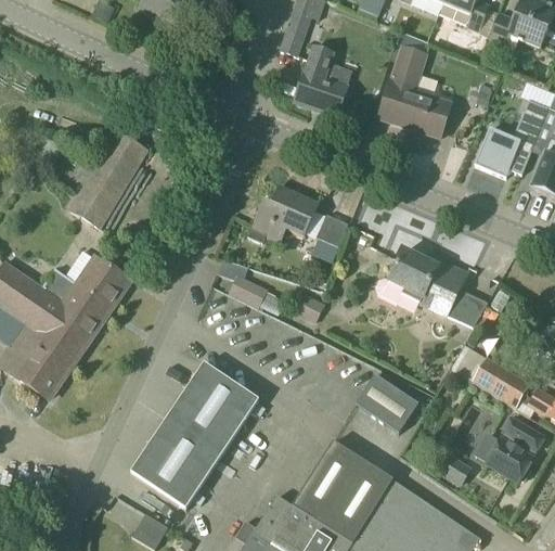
[(143,0),(139,9),(172,26),(173,24),(181,28),(185,26),(190,17),(189,12),(181,9),(184,0),(143,0)]
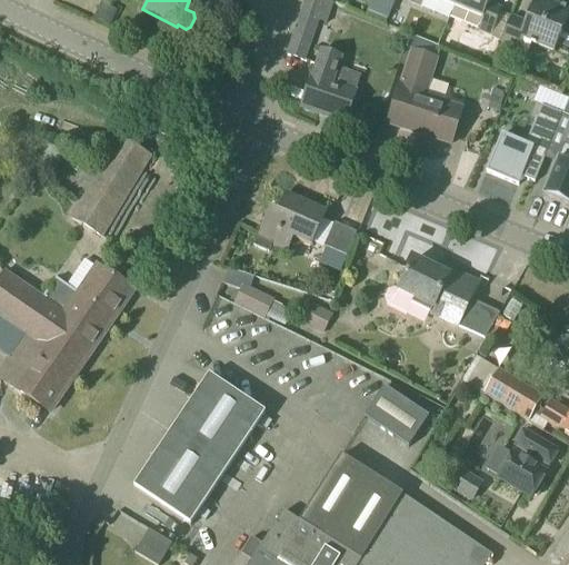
[(328,16),(332,2),(333,2),(335,0),(305,0),(287,52),(303,58),(318,18),(327,20),(328,16)]
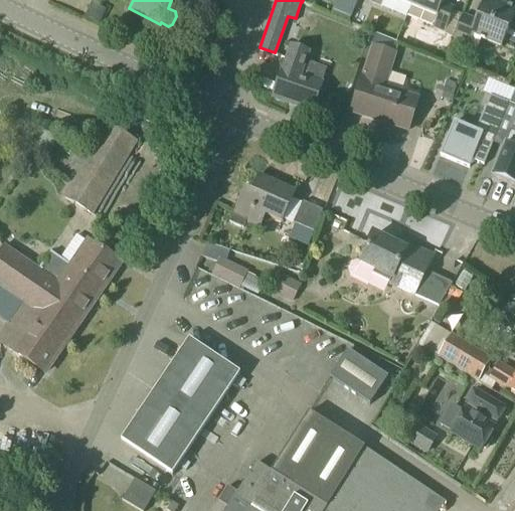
[(333,0),(331,6),(350,14),(356,0),(333,0)]
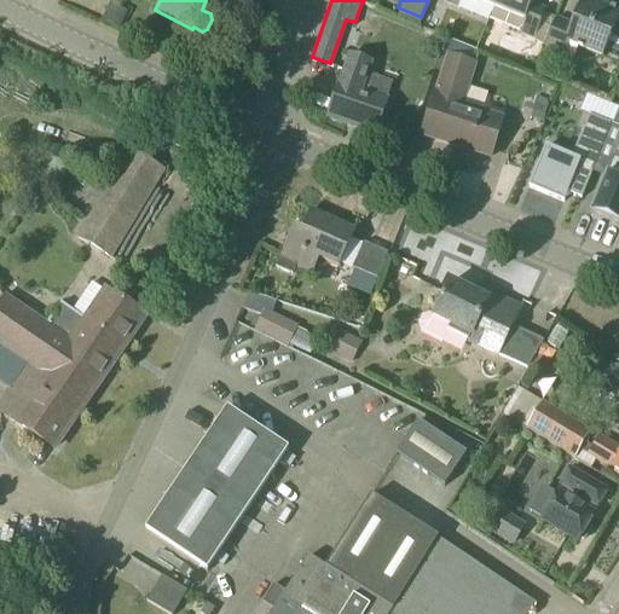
[(534,34),(547,7),(532,1),(532,0),(496,0),(493,5),(489,15),(490,16),(534,34)]
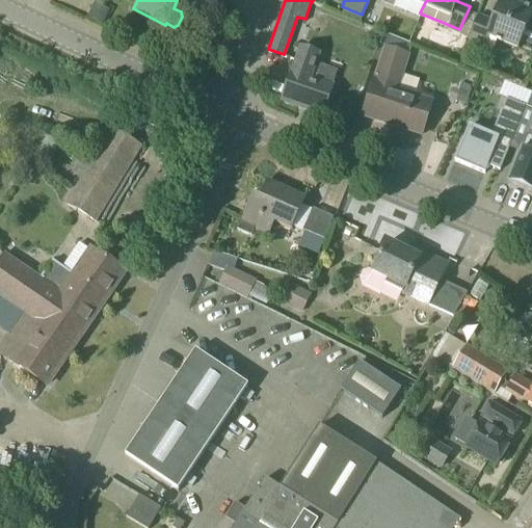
[(468,36),(458,59),(468,63),(477,40),(485,44),(493,47),(497,37),(517,47),(521,38),(531,15),(531,11),(531,6),(514,0),(499,0),(491,19),(478,12),(469,33),(468,36)]
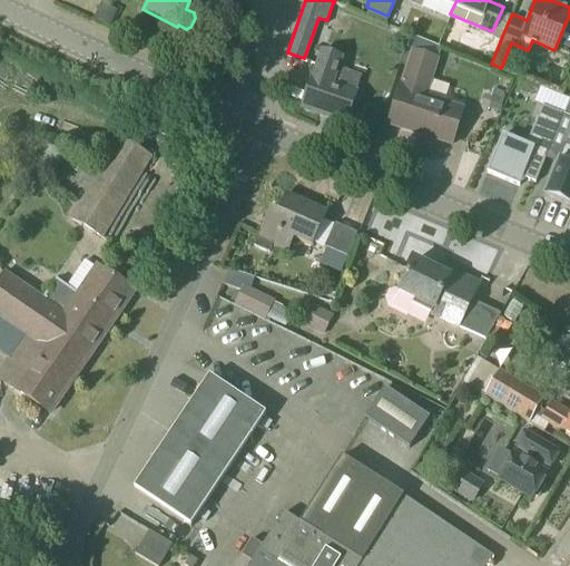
[(412,32),(408,44),(413,46),(438,55),(442,44),(412,32)]
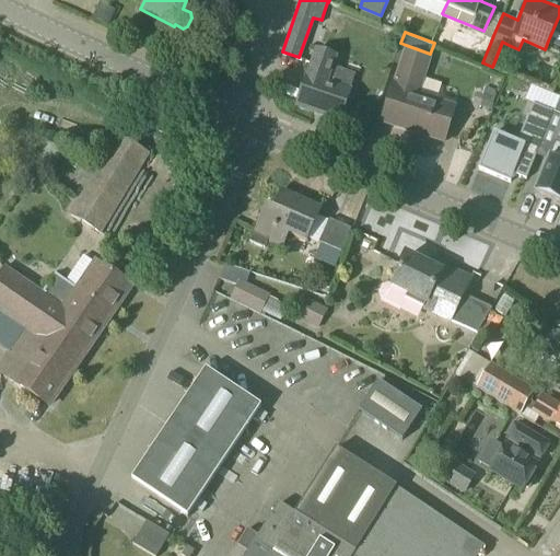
[(444,139),(455,104),(435,99),(418,92),(430,54),(406,45),(401,58),(396,76),(382,119),(444,139)]
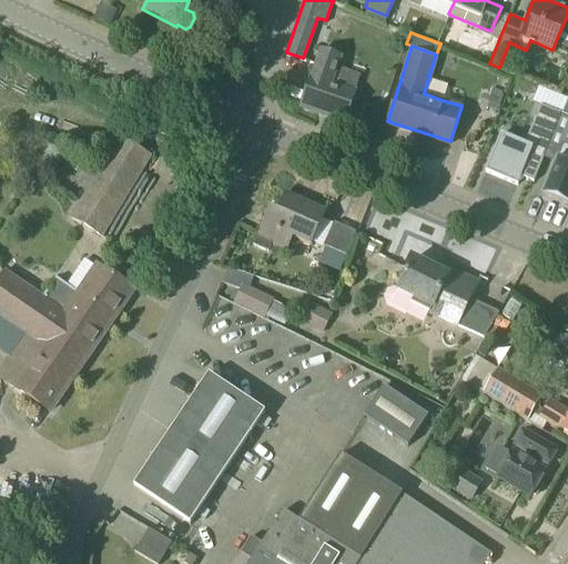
[(345,119),(355,89),(332,80),(341,54),(321,48),(302,104),(345,119)]
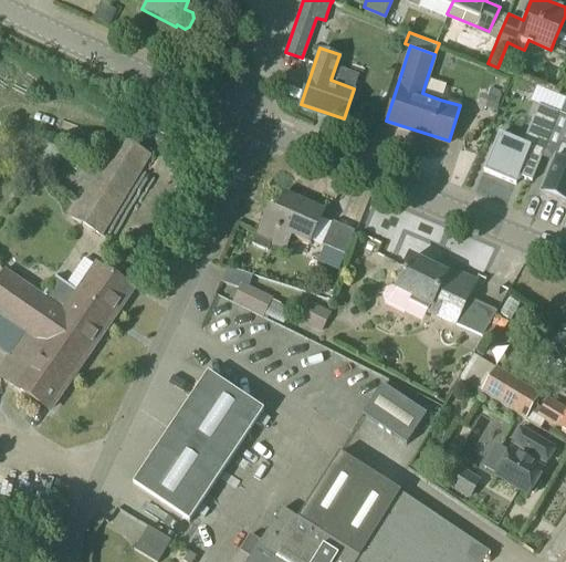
[(490,93),(486,105),(494,108),(499,96),(490,93)]
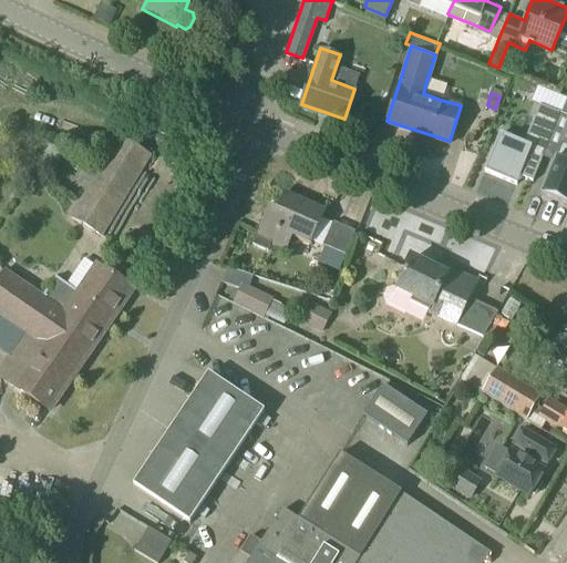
[(500,131),(484,169),(511,178),(516,182),(519,173),(533,178),(560,111),(539,103),(524,141),(500,131)]
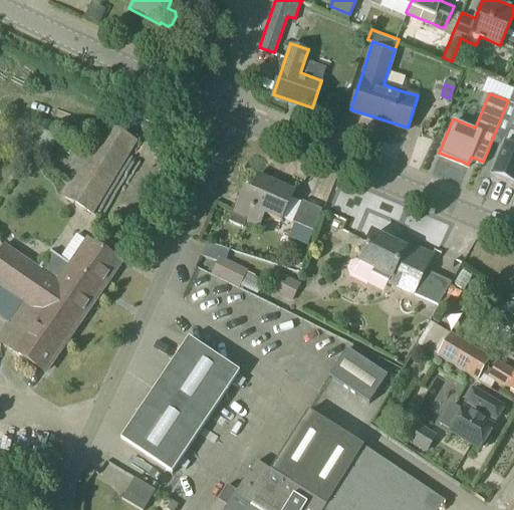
[(126,155),(137,138),(108,121),(98,139),(90,150),(81,165),(63,194),(92,211),(126,155)]
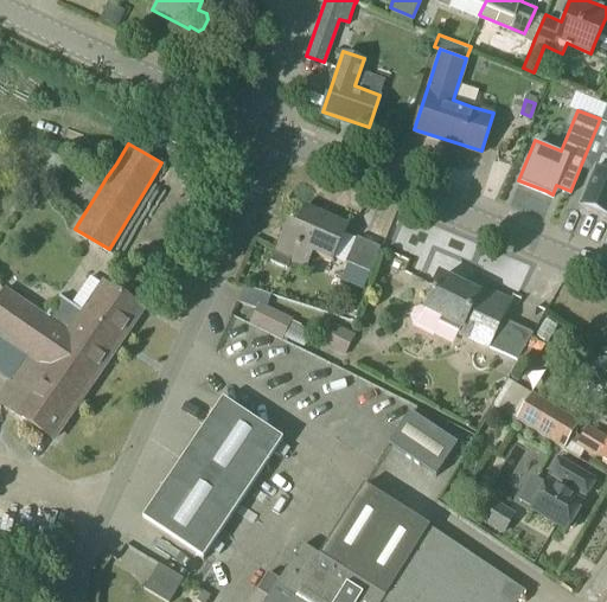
[(606,153),(602,151),(580,205),(606,216),(606,153)]
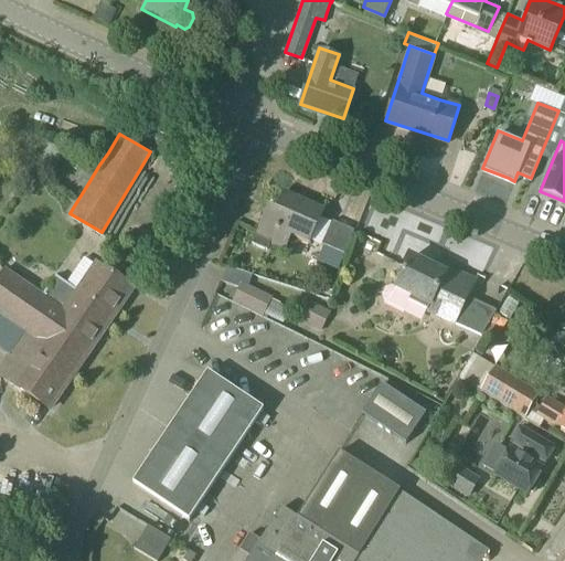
[(299,203),(291,200),(292,198),(281,193),(275,208),(268,204),(256,231),(272,239),(270,241),(284,247),(291,232),(310,241),(324,208),(301,198),(299,203)]
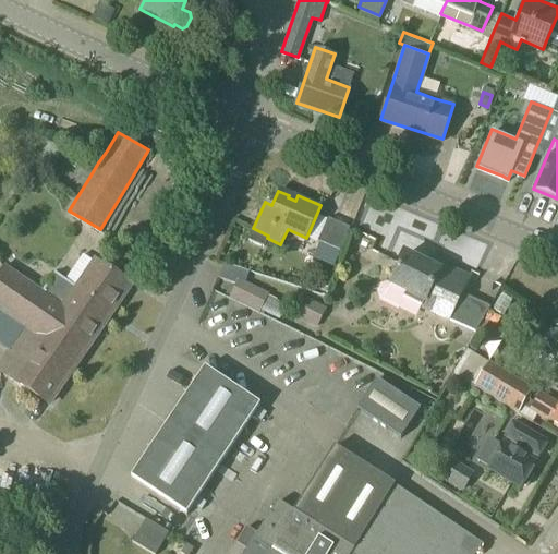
[(340,249),(341,245),(350,225),(328,216),(319,236),(318,239),(319,240),(340,249)]
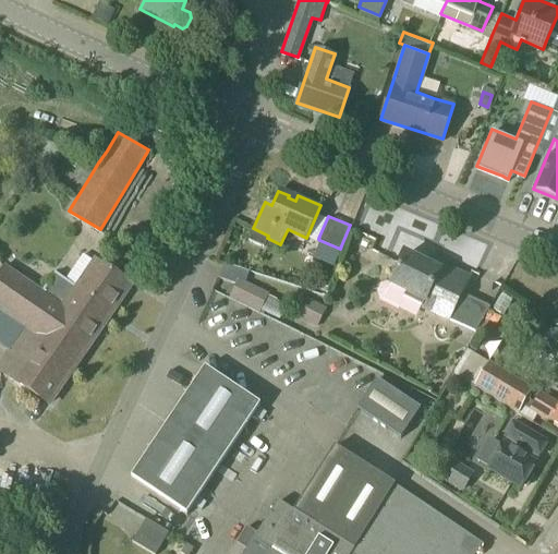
[(423,260),(405,252),(391,281),(387,279),(380,282),(377,289),(379,297),(399,305),(404,293),(447,314),(449,315),(460,291),(469,276),(441,263),(439,267),(424,261),(425,259),(424,257),(423,260)]
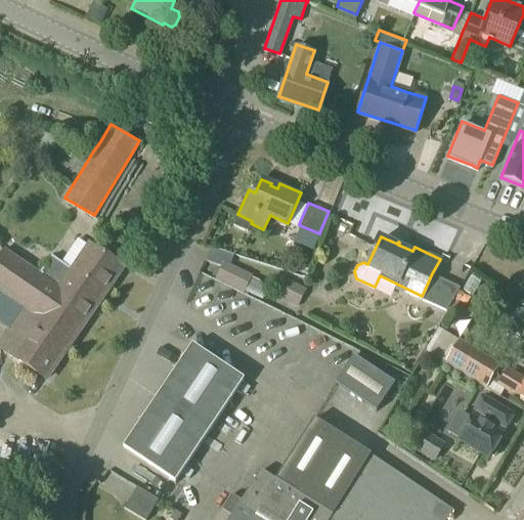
[(0,251),(0,288),(23,304),(0,336),(0,345),(12,354),(45,377),(122,264),(90,242),(73,267),(57,257),(51,253),(38,272),(3,248),(0,251)]
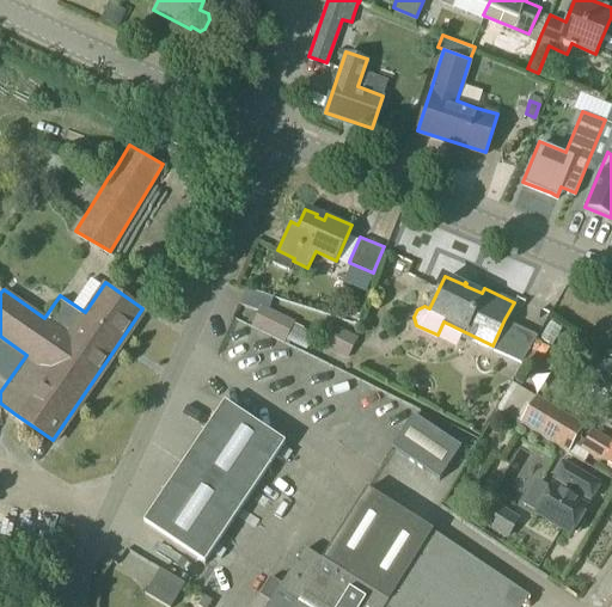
[(292,319),(269,307),(259,302),(257,308),(250,323),(282,338),(283,337),(305,347),(312,331),(291,322),(292,319)]
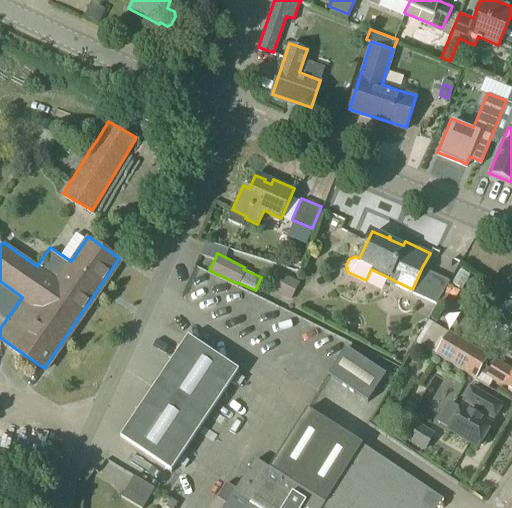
[(297,280),(279,270),(269,288),(288,298),(297,280)]
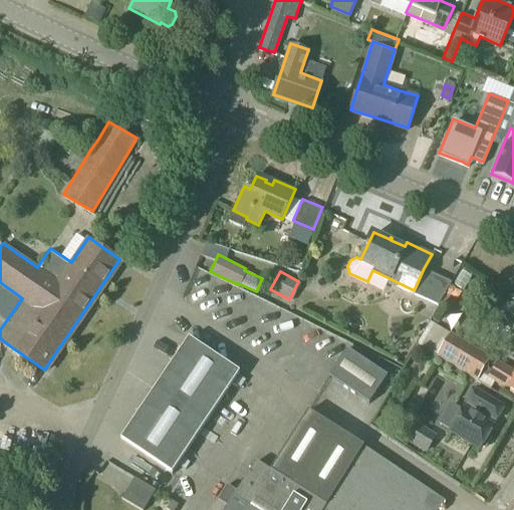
[(513,306),(510,306),(503,312),(506,320),(513,322),(513,306)]
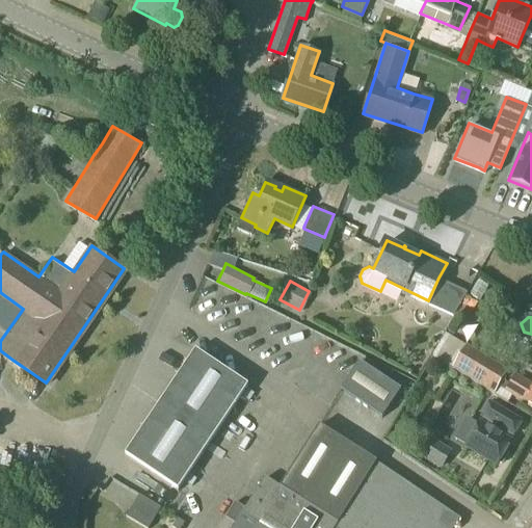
[(508,368),(467,343),(446,331),(430,355),(452,367),(494,392),(507,400),(512,392),(531,403),(531,381),(515,372),(516,370),(515,367),(510,366),(508,368)]
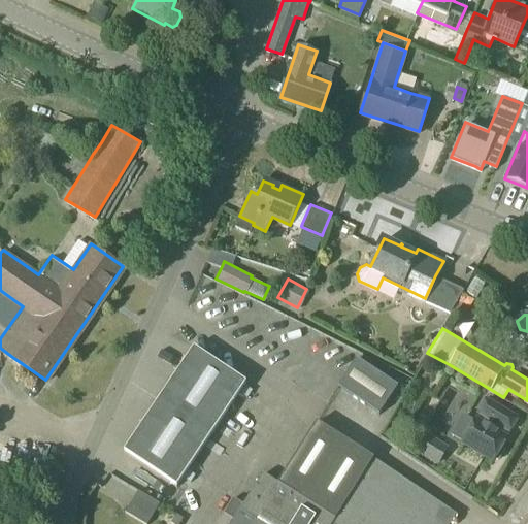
[(211,432),(246,381),(210,356),(193,345),(158,397),(211,432)]
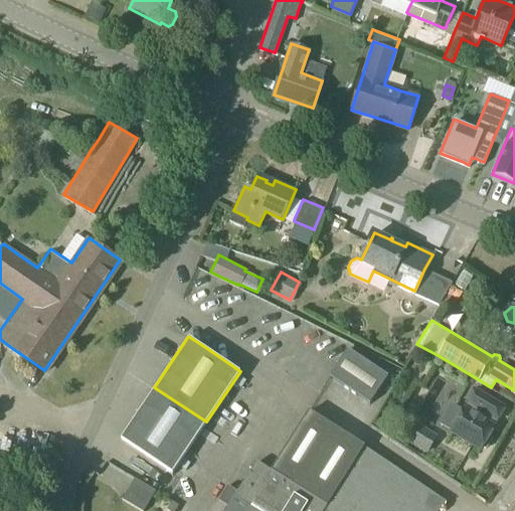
[(368,361),(349,388),(370,401),(388,374),(368,361)]
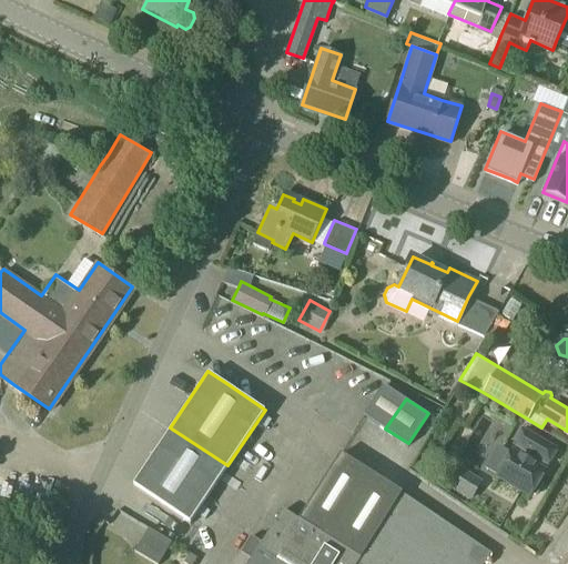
[(190,522),(202,503),(227,465),(170,427),(133,483),(190,522)]
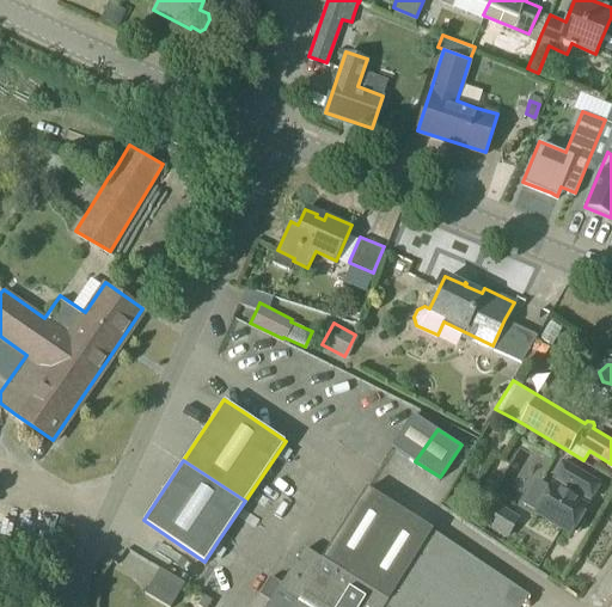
[(587,506),(585,504),(589,496),(591,497),(599,482),(579,470),(564,461),(544,497),(536,510),(571,532),(573,528),(576,531),(583,520),(580,517),(587,506)]
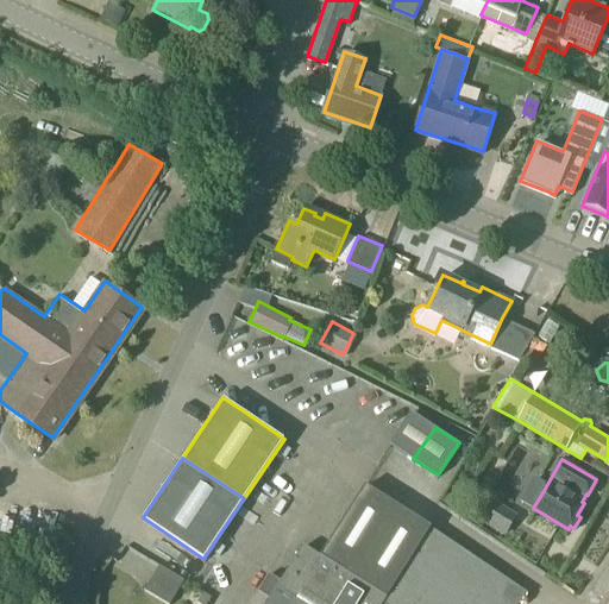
[(368,480),(355,501),(320,555),(303,545),(282,579),(270,572),(258,590),(270,597),(265,603),(513,603),(523,590),(527,592),(527,591),(432,527),(433,524),(432,524),(399,502),(368,480)]
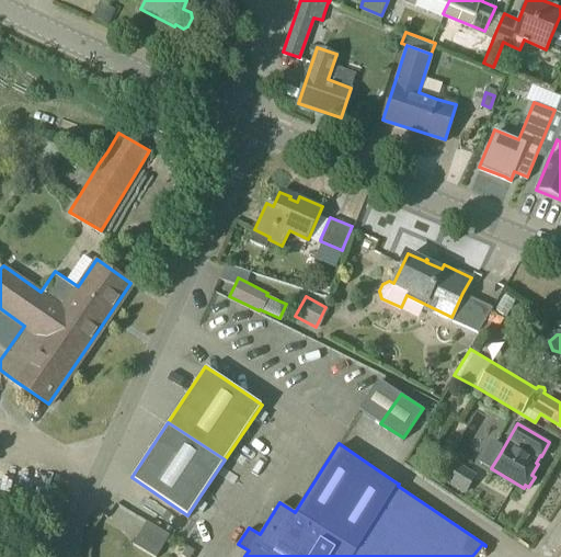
[(466,489),(474,475),(449,459),(441,474),(466,489)]
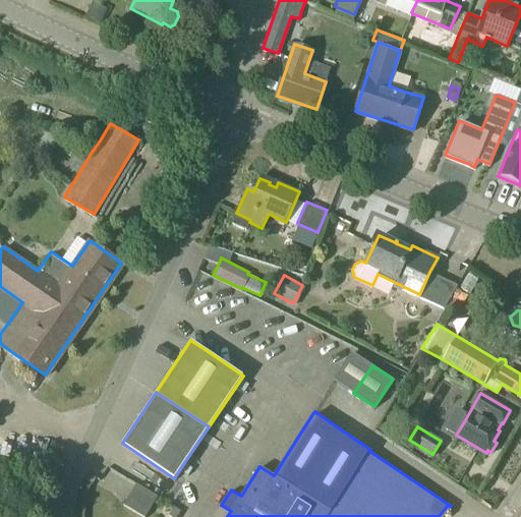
[(106,465),(98,482),(120,494),(129,477),(106,465)]
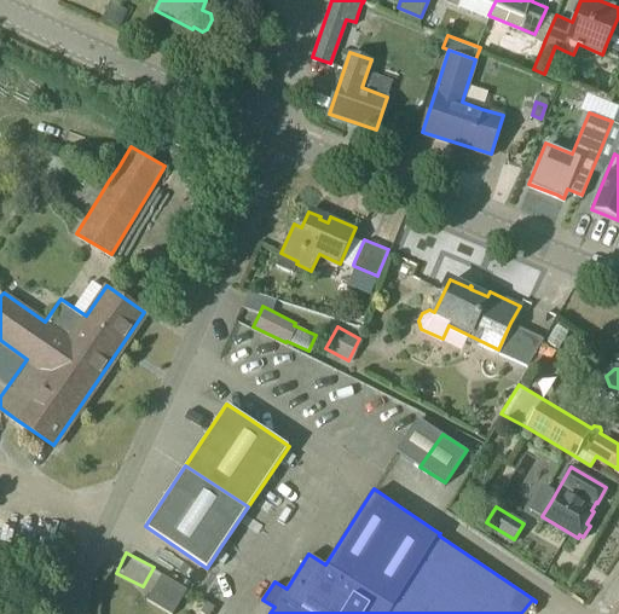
[(162,571),(148,597),(174,612),(189,585),(162,571)]
